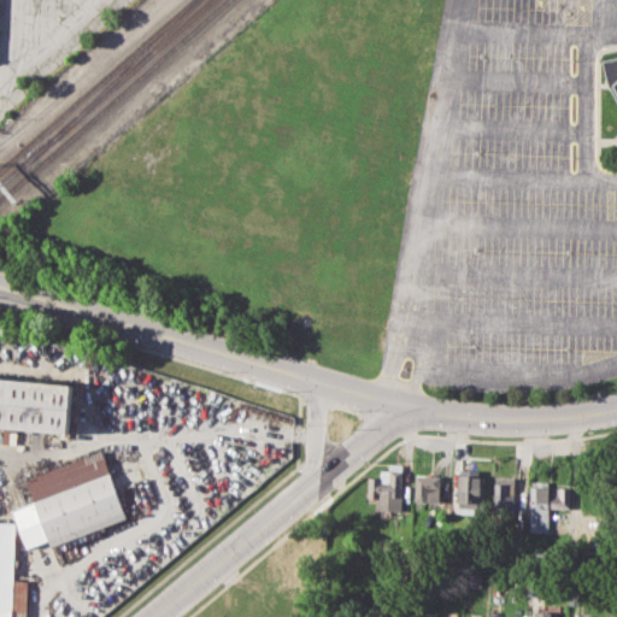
[(616,58),(606,60),(610,88),(616,101),(616,58)]
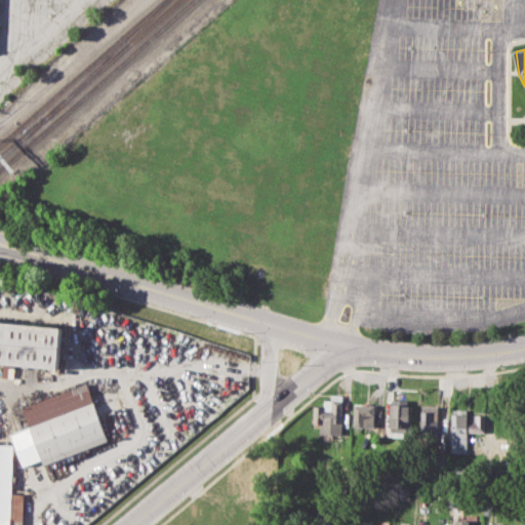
[(0,321),(63,327),(58,368),(0,362),(0,321)]
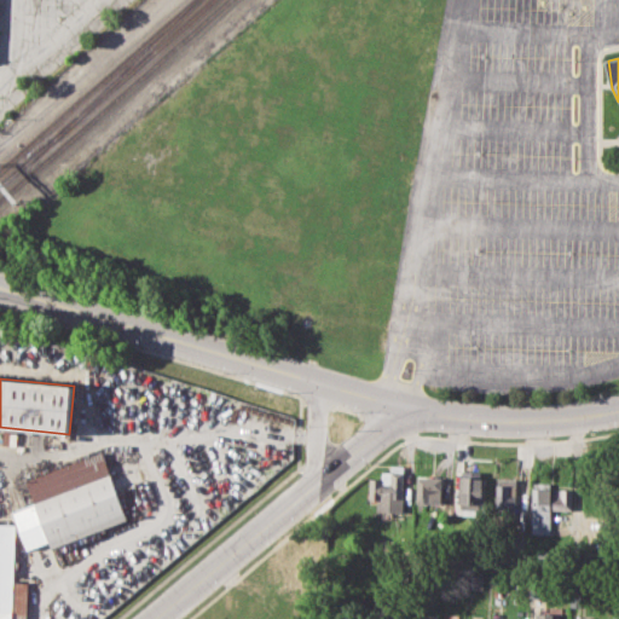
[(28,478),(103,450),(128,519),(52,548),(50,541),(29,548),(16,512),(38,503),(28,478)]
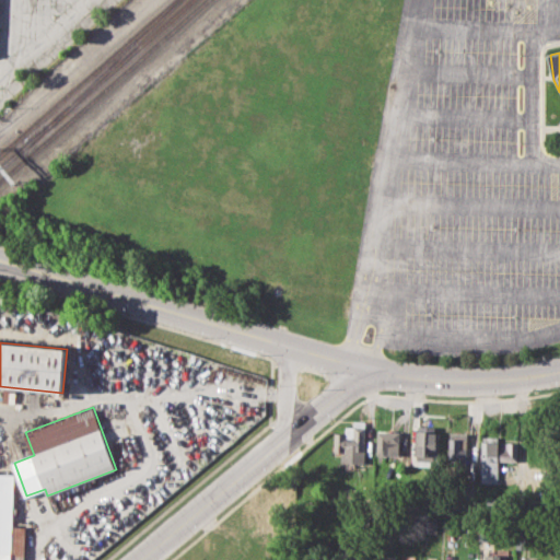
[(334,432),(345,432),(345,427),(353,427),(354,420),(365,420),(364,467),(342,466),(342,452),(334,452),(334,432)]
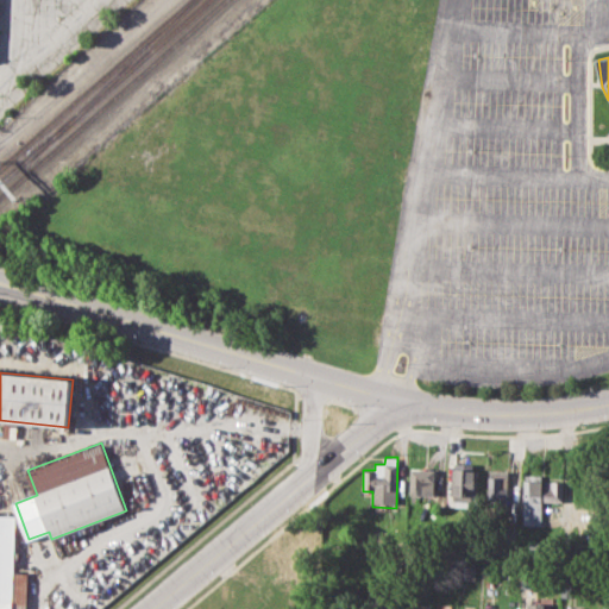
[(453,463),(473,464),(473,470),(478,470),(477,508),(452,507),(453,463)]
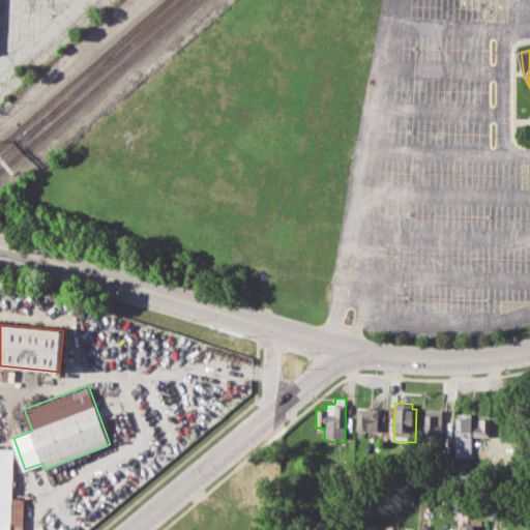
[(356,407),(379,407),(378,431),(356,430),(356,407)]
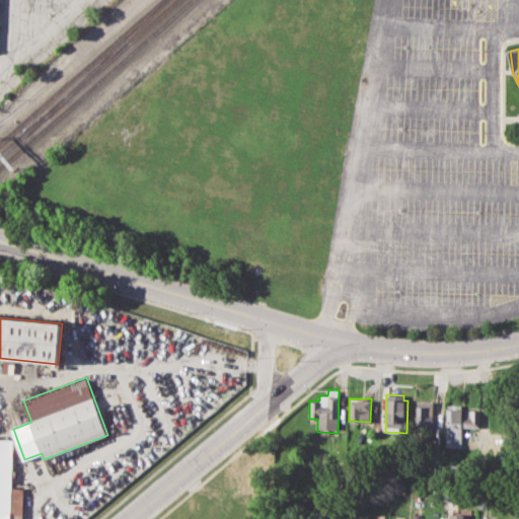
[(417,400),(434,400),(433,437),(416,436),(417,400)]
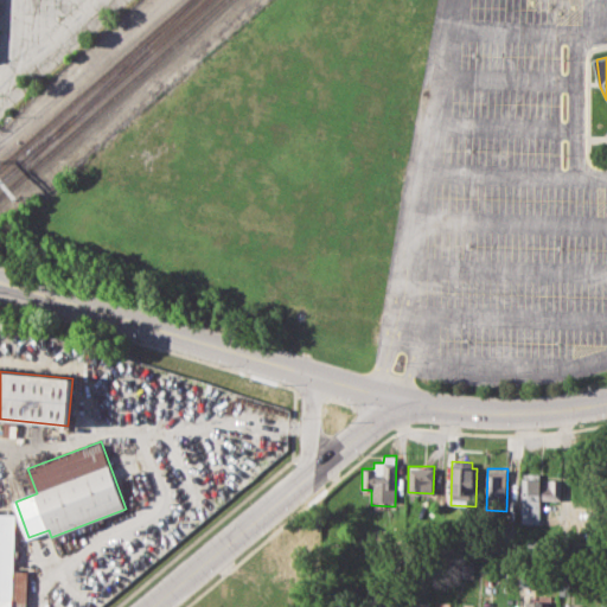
[(523,473),(541,473),(540,524),(522,524),(523,473)]
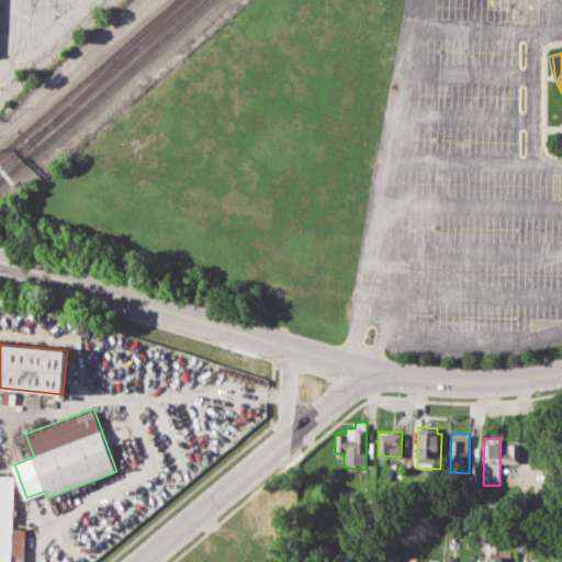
[(504,444),(504,462),(523,462),(523,444),(504,444)]
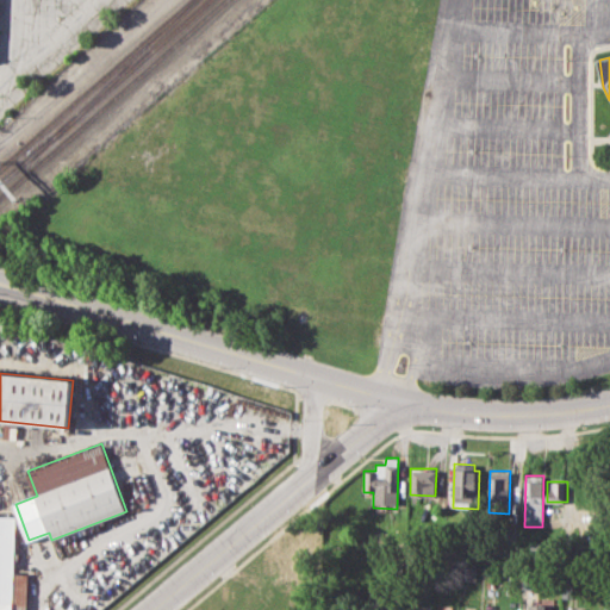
[(0,609),(0,516),(13,517),(10,609),(0,609)]
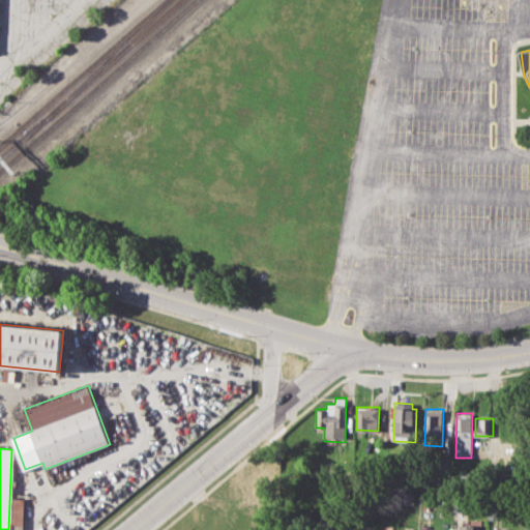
[(402,493),(414,493),(414,503),(402,503),(402,493)]
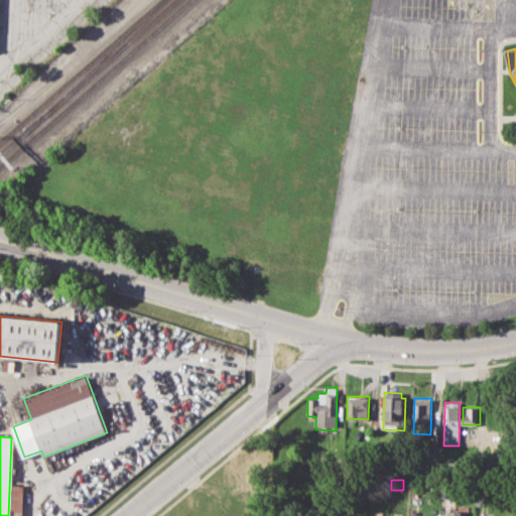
[(312,515),(313,507),(334,507),(333,515),(312,515)]
